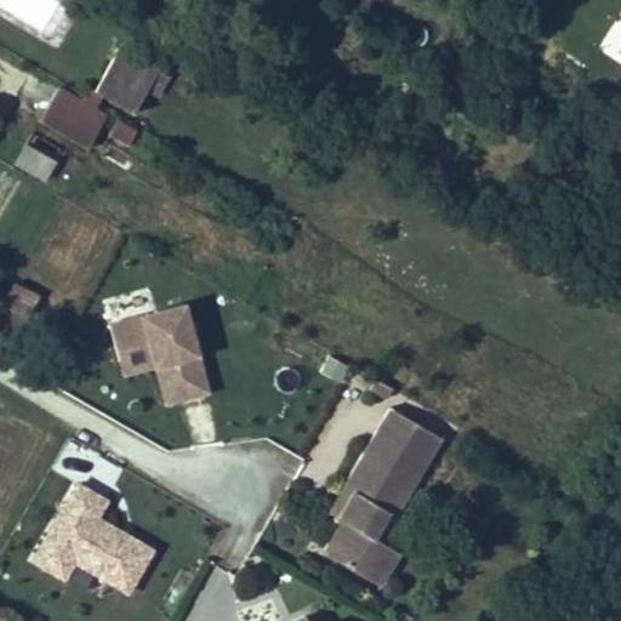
[(89,87),(85,95),(100,103),(103,96),(132,114),(147,90),(155,96),(167,75),(119,47),(93,90),(89,87)]
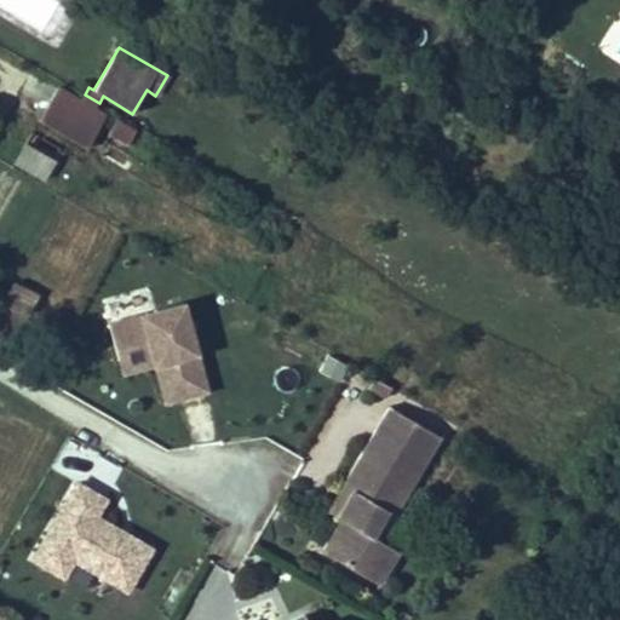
[(99,103),(85,95),(80,101),(58,87),(39,120),(87,148),(105,115),(96,109),(99,103)]
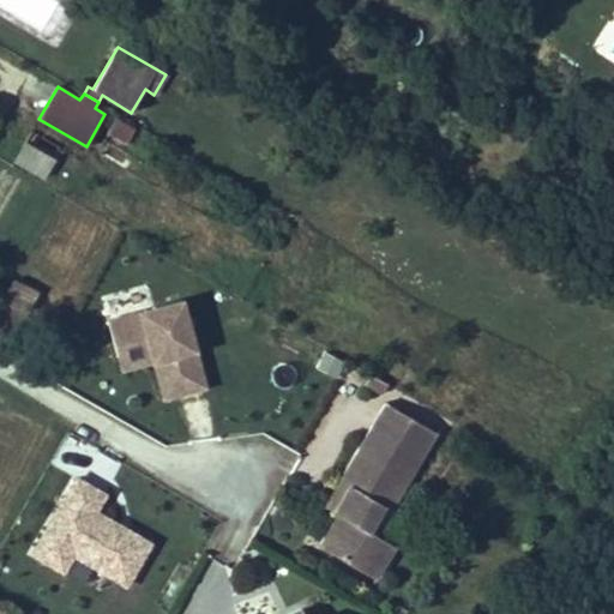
[(134,131),(115,120),(108,133),(126,144),(134,131)]
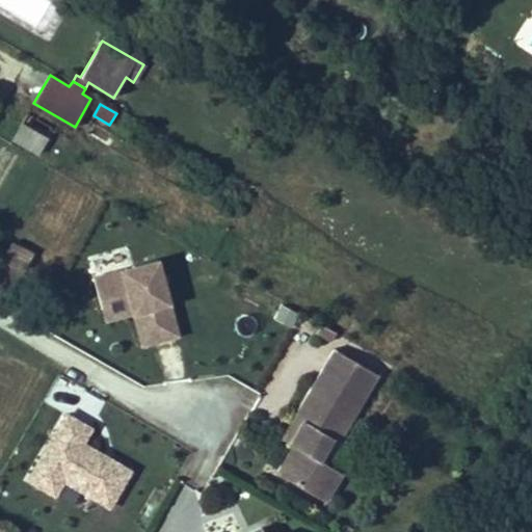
[(52,128),(28,113),(22,124),(47,137),(52,128)]
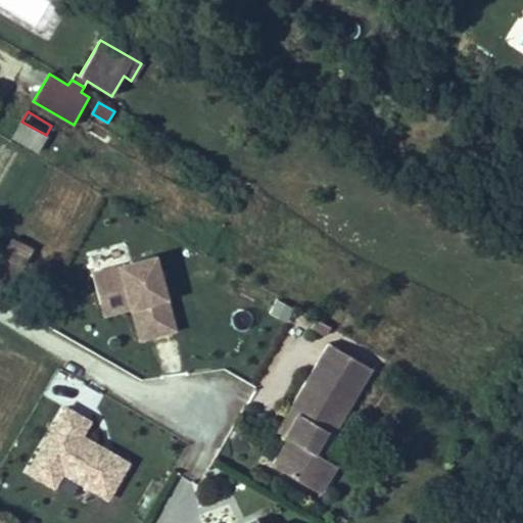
[(21,122),(12,137),(37,151),(46,135),(21,122)]
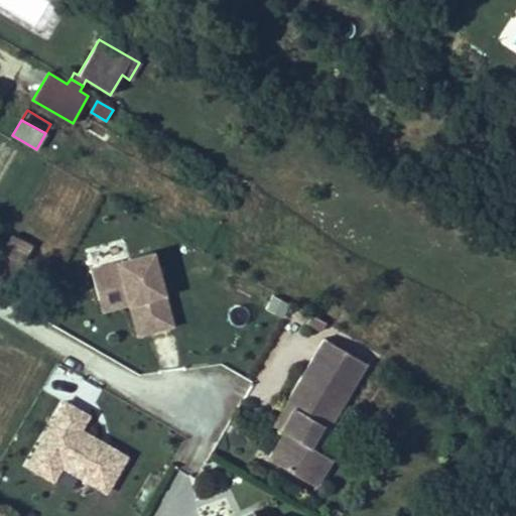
[(11,235),(0,258),(0,263),(18,272),(31,245),(11,235)]
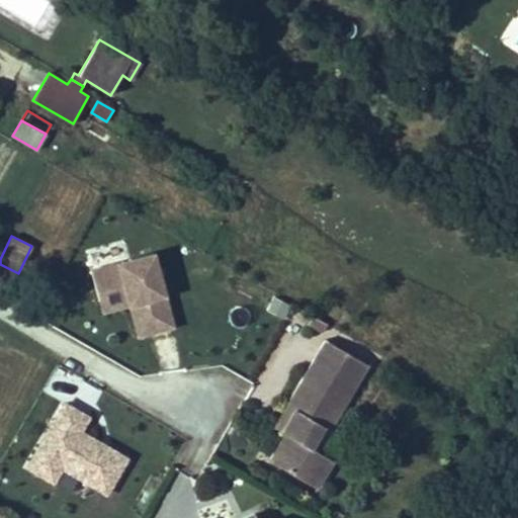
[(155,253),(91,269),(99,300),(126,293),(130,306),(140,303),(148,335),(174,327),(155,253)]
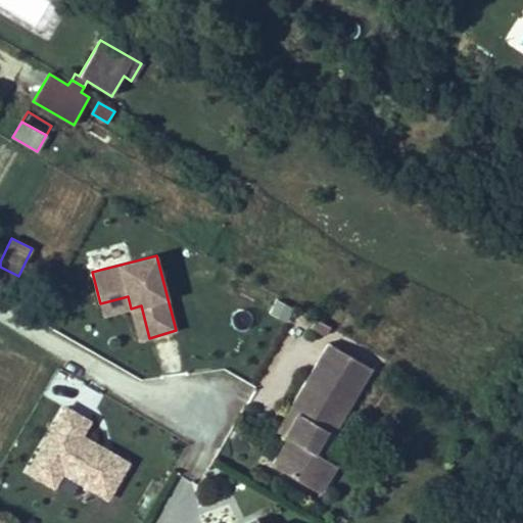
[(128,296),(100,303),(104,316),(131,308),(128,296)]
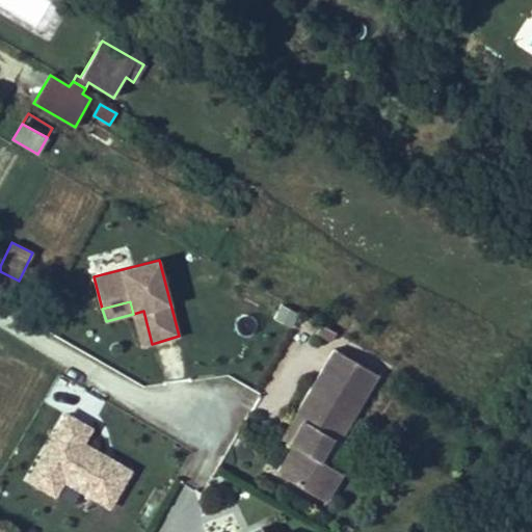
[(282,306),(275,318),(292,326),(298,314),(282,306)]
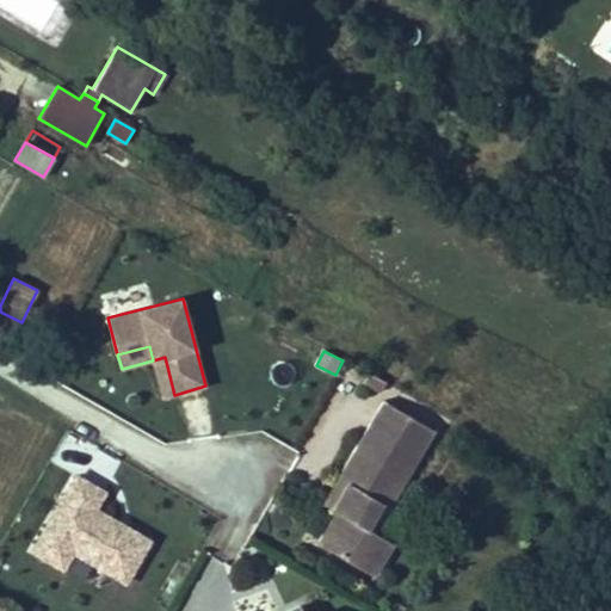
[(165,357),(153,360),(162,397),(174,395),(165,357)]
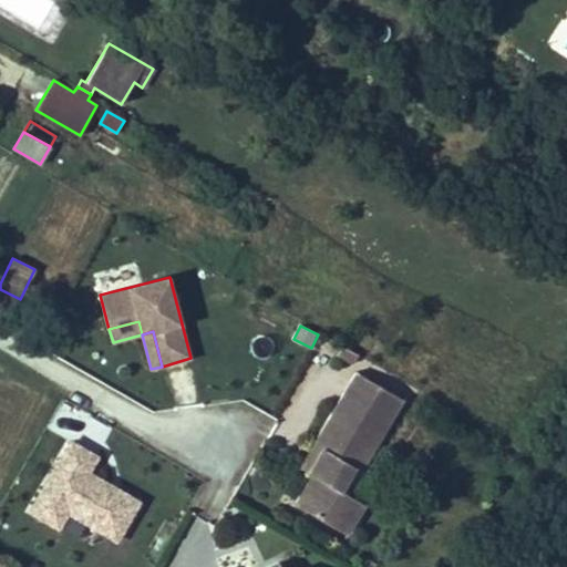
[(343,346),(326,336),(320,344),(338,354),(343,346)]
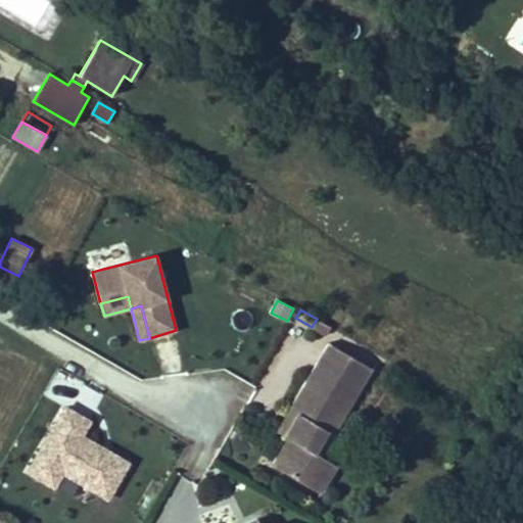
[(331,327),(317,319),(312,327),(326,335),(331,327)]
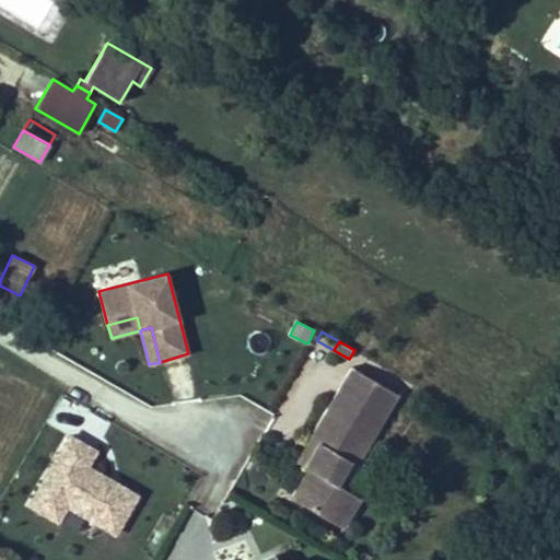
[(291,498),(334,522),(350,492),(338,485),(350,463),(357,466),(398,394),(351,368),(296,462),(308,468),(291,498)]
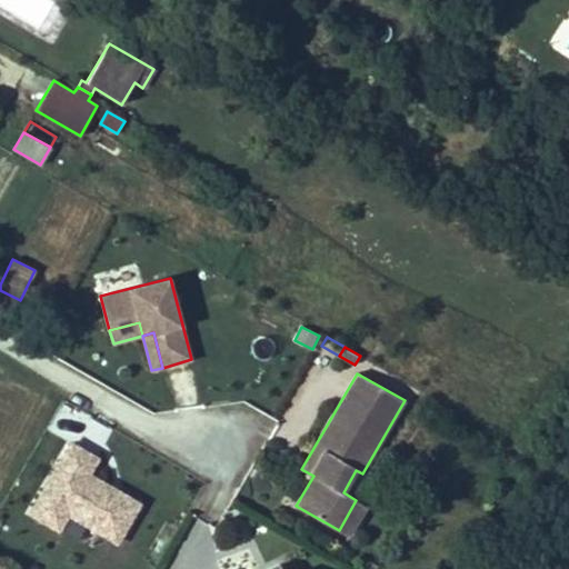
[(28,513),(117,552),(139,500),(89,478),(99,457),(61,440),(28,513)]
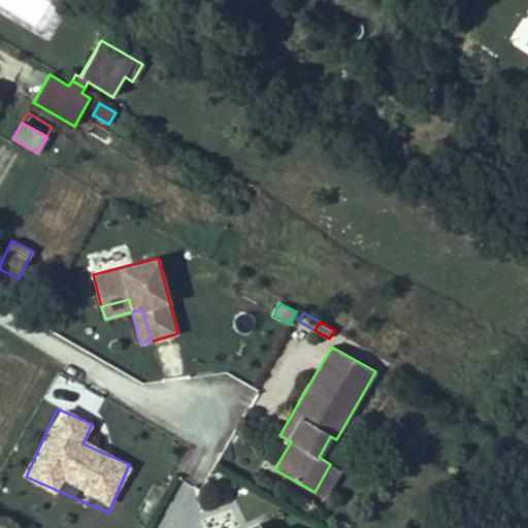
[(330,464),(315,492),(324,498),(340,469),(330,464)]
